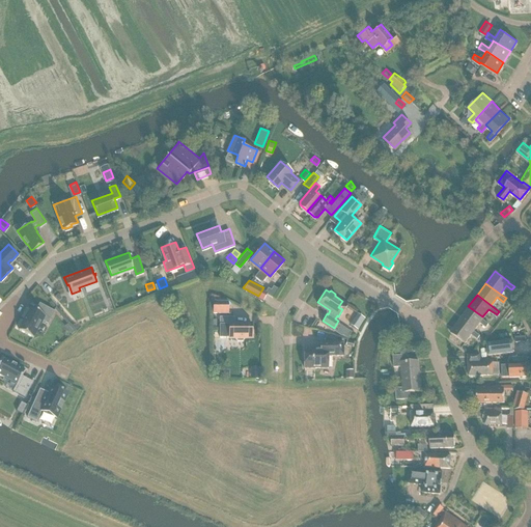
[(228,299),(213,299),(213,310),(228,310),(228,299)]
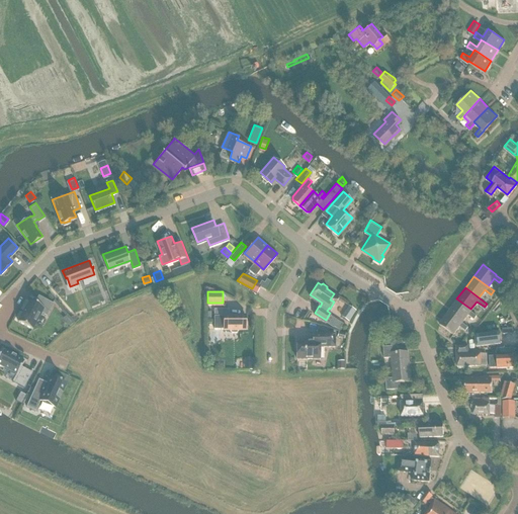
[(35,301),(29,297),(18,320),(32,327),(41,310),(47,313),(53,302),(38,293),(35,301)]
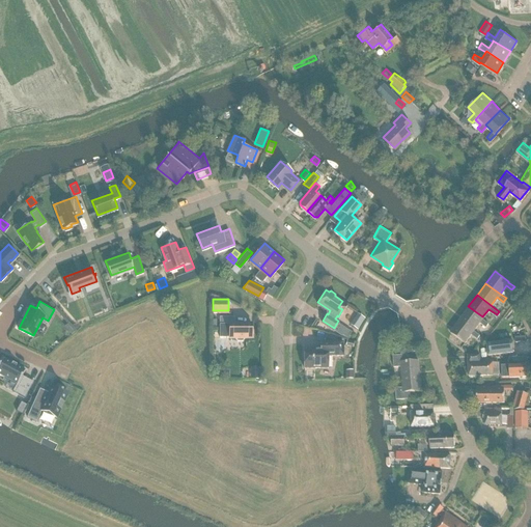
[(459,317),(474,329),(480,321),(485,325),(488,322),(482,316),(468,306),(459,317)]
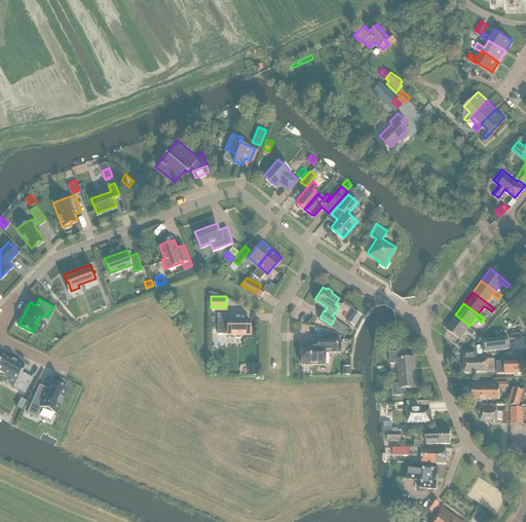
[(354,306),(347,318),(355,323),(363,312),(354,306)]
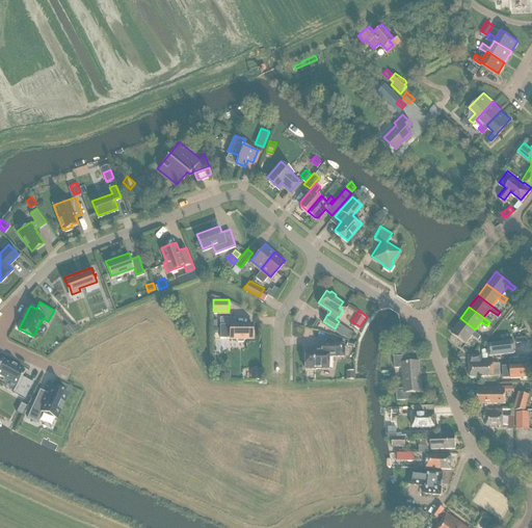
[(235,321),(235,315),(219,315),(220,327),(230,327),(230,336),(236,336),(236,337),(238,339),(242,339),(244,337),(244,336),(253,336),(253,321),(235,321)]
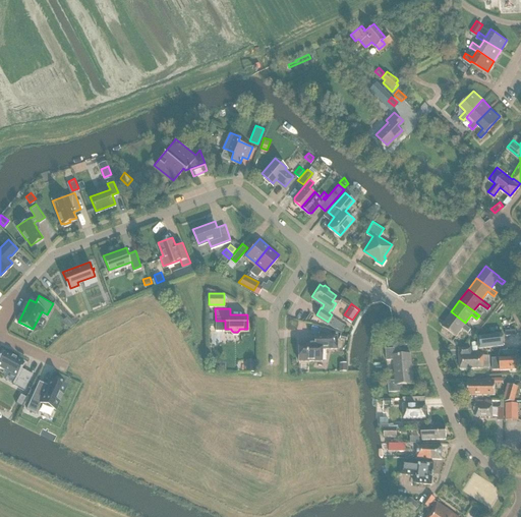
[(470,327),(465,323),(451,311),(442,324),(456,334),(462,326),(468,330),(470,327)]
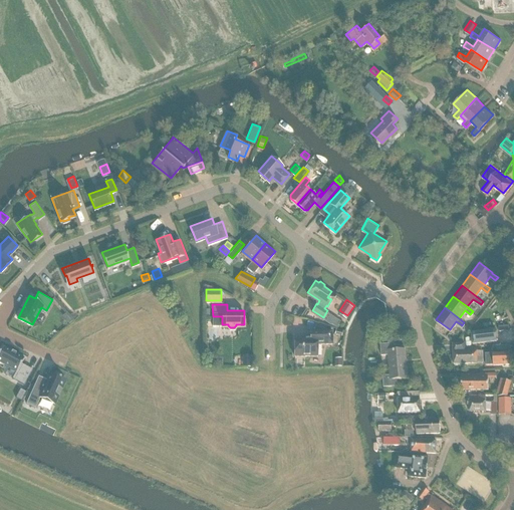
[(335,315),(331,321),(336,324),(340,318),(335,315)]
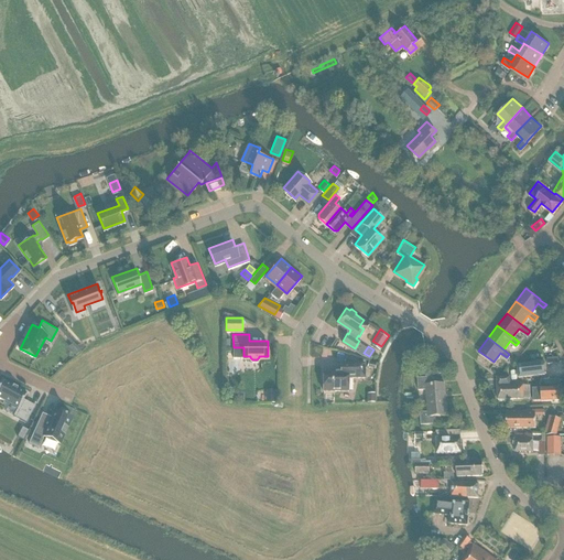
[(519,375),(545,372),(543,358),(517,362),(519,375)]
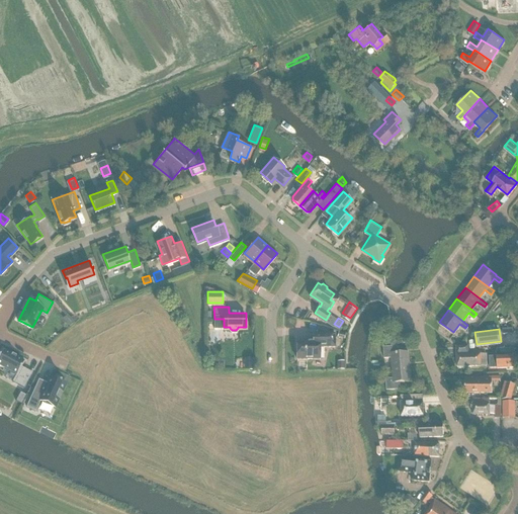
[(335,344),(335,331),(313,331),(313,339),(296,339),(296,356),(320,356),(320,344),(335,344)]
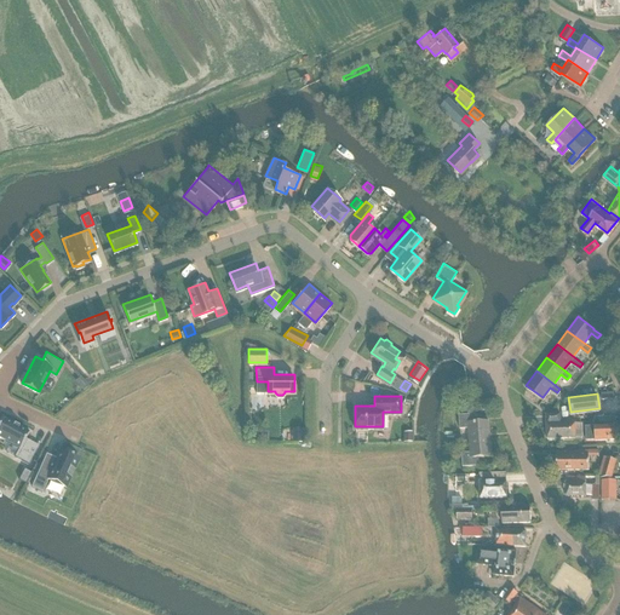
[(470,437),(491,436),(489,418),(476,419),(476,411),(459,412),(460,426),(469,425),(470,437)]
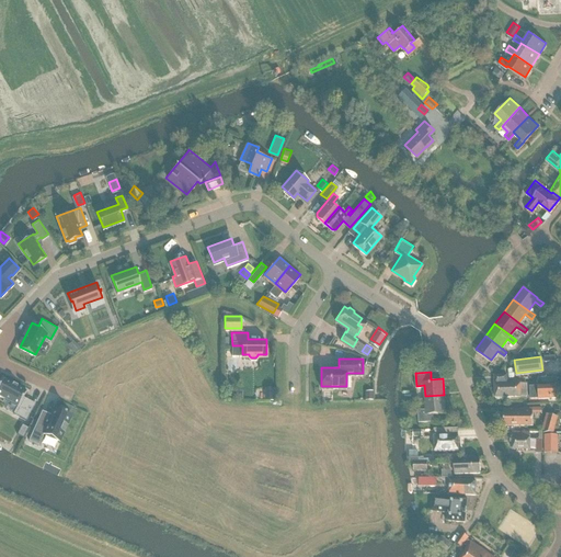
[(494,382),(495,395),(521,393),(530,393),(530,384),(525,384),(525,376),(514,377),(514,381),(507,381),(506,372),(494,373),(494,381),(494,382)]
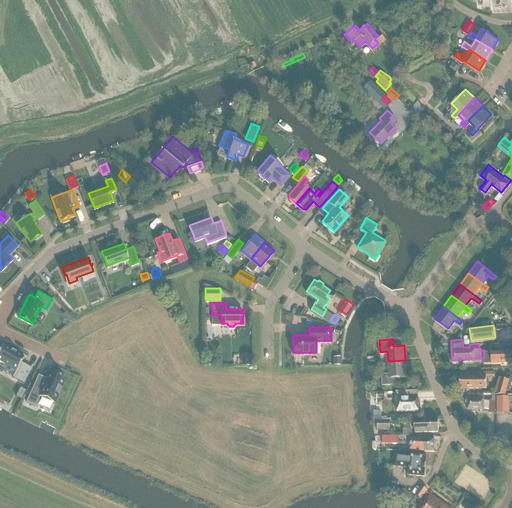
[(4,343),(3,343),(0,348),(0,358),(16,368),(12,374),(24,381),(32,366),(21,360),(24,354),(23,354),(4,343)]
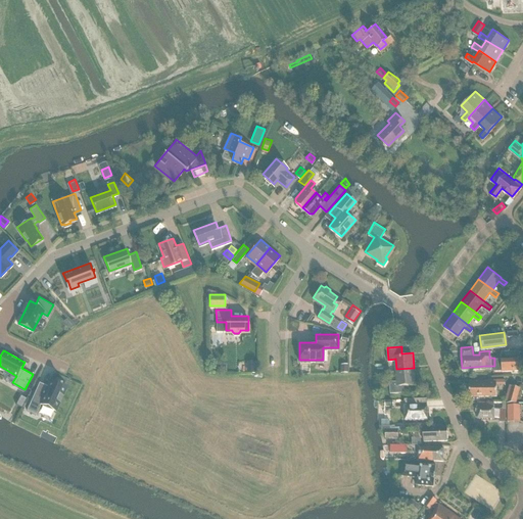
[(502,369),(518,368),(518,356),(502,357),(494,358),(494,366),(495,369),(502,369)]
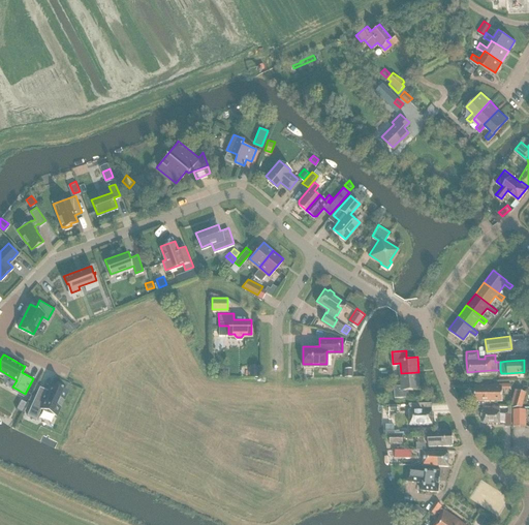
[(419,387),(418,372),(401,373),(401,383),(394,383),(395,396),(409,395),(408,388),(419,387)]
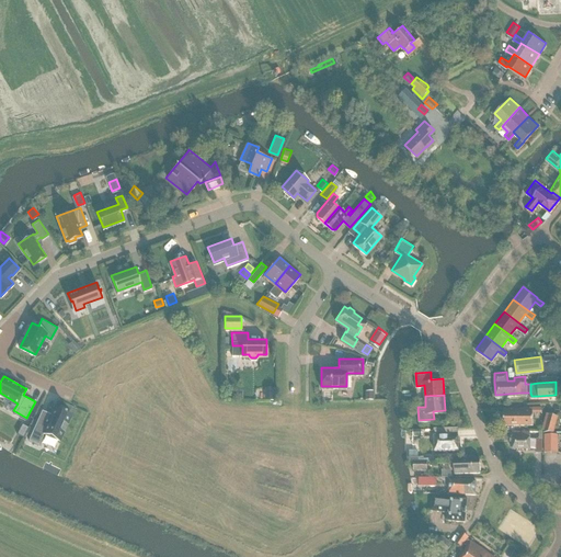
[(533,409),(533,405),(524,405),(524,406),(503,406),(504,422),(515,422),(533,422),(533,409)]
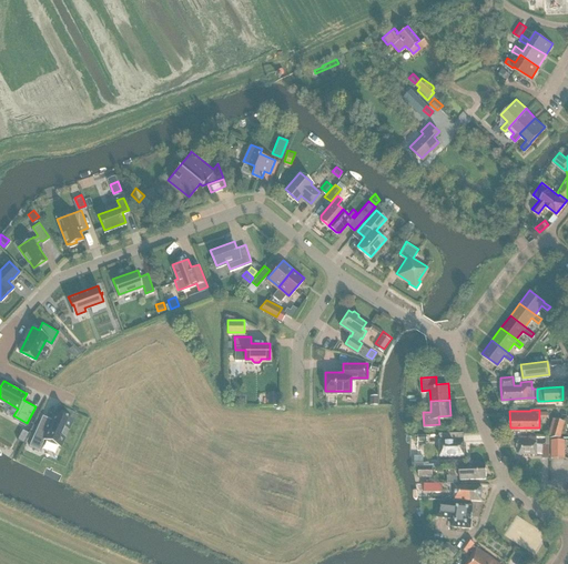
[(54,411),(52,418),(42,413),(29,444),(39,449),(44,436),(61,444),(72,419),(67,416),(68,416),(66,415),(66,416),(54,411)]
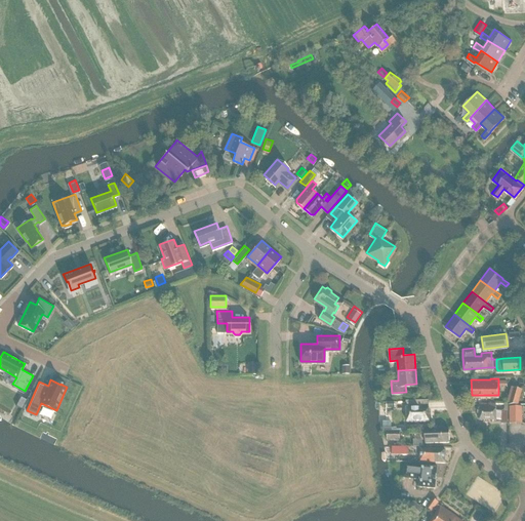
[(522,388),(512,385),(508,399),(510,400),(509,402),(518,401),(522,388)]
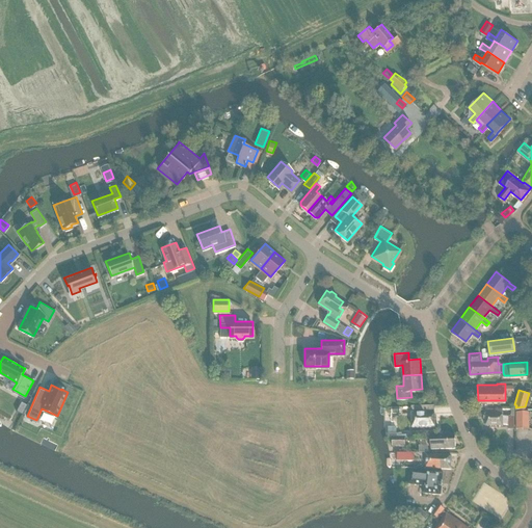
[(26,410),(29,402),(22,399),(19,406),(26,410)]
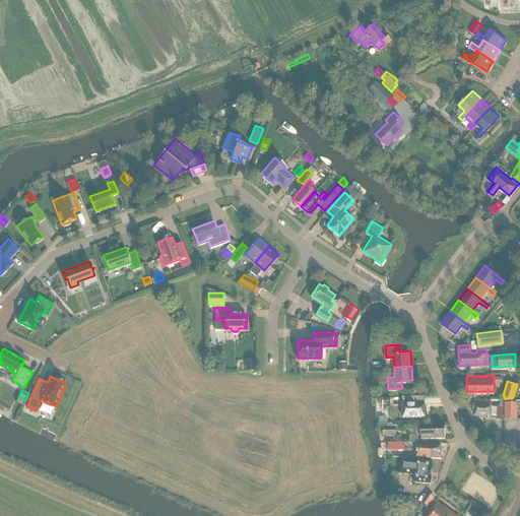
[(425,394),(402,394),(402,400),(402,415),(426,415),(425,402),(425,394)]
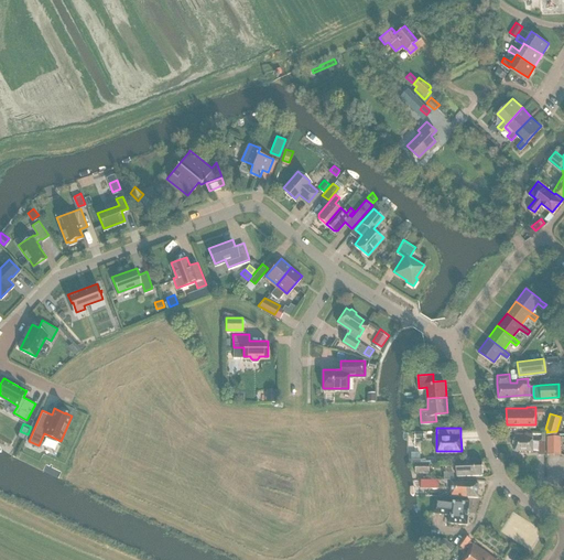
[(532,438),(532,431),(514,431),(514,449),(539,449),(539,452),(545,452),(545,438),(539,438),(532,438)]
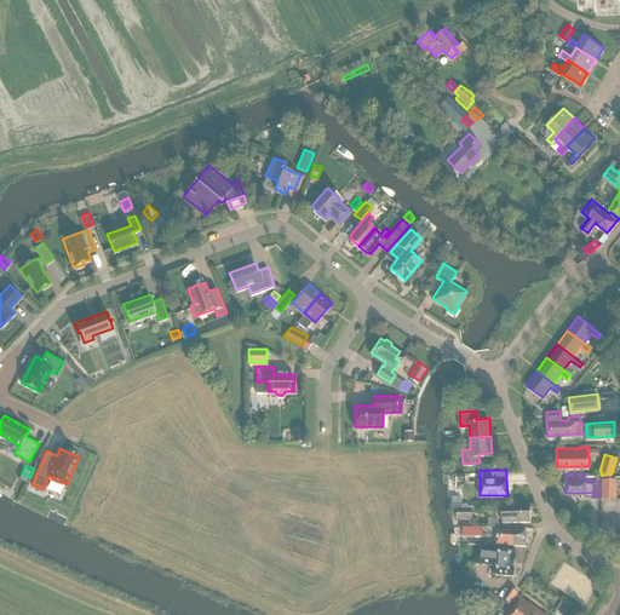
[(616,495),(616,477),(602,477),(602,495),(616,495)]
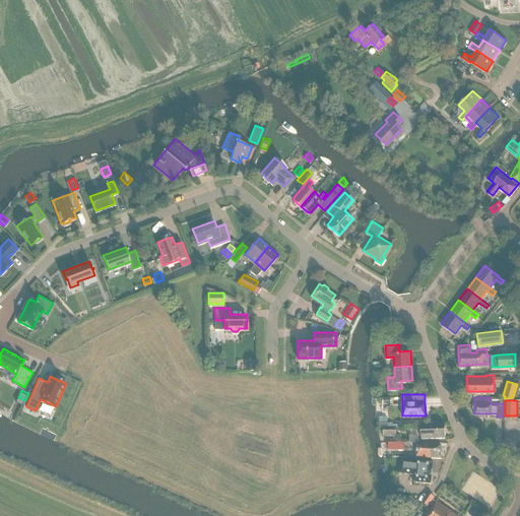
[(445,436),(445,423),(420,424),(421,437),(445,436)]
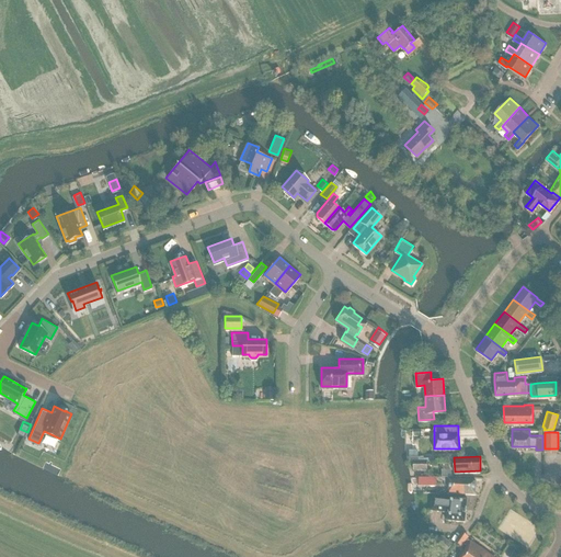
[(418,457),(413,458),(413,467),(427,467),(427,457),(418,457)]
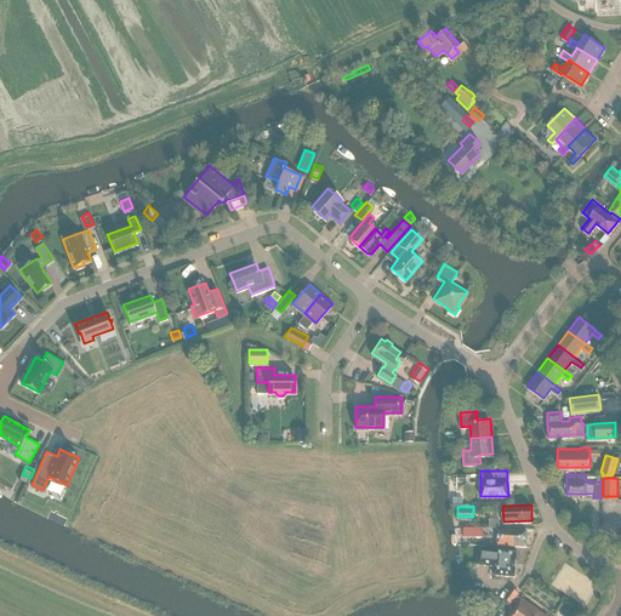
[(463,524),(463,535),(473,535),(473,524),(463,524)]
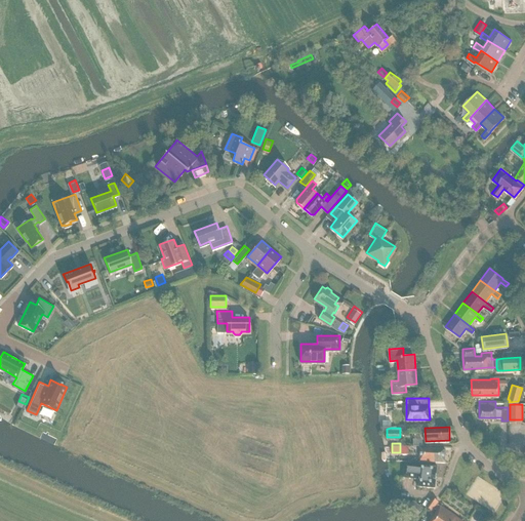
[(430,446),(430,443),(413,444),(413,448),(420,449),(419,459),(444,461),(445,447),(430,446)]
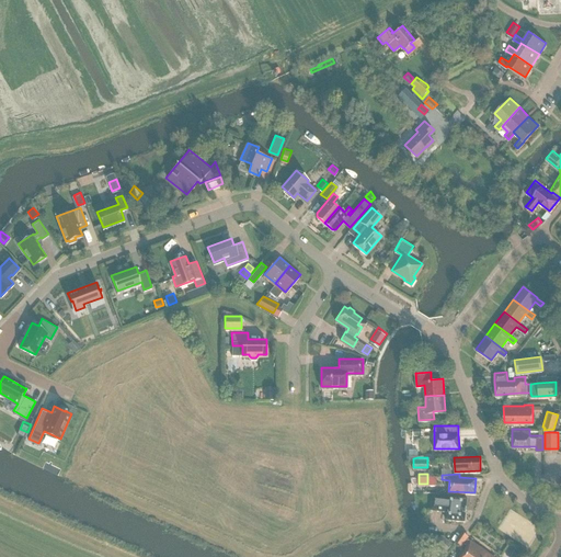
[(467,496),(455,495),(448,495),(448,496),(432,493),(431,508),(446,510),(446,518),(465,520),(467,496)]
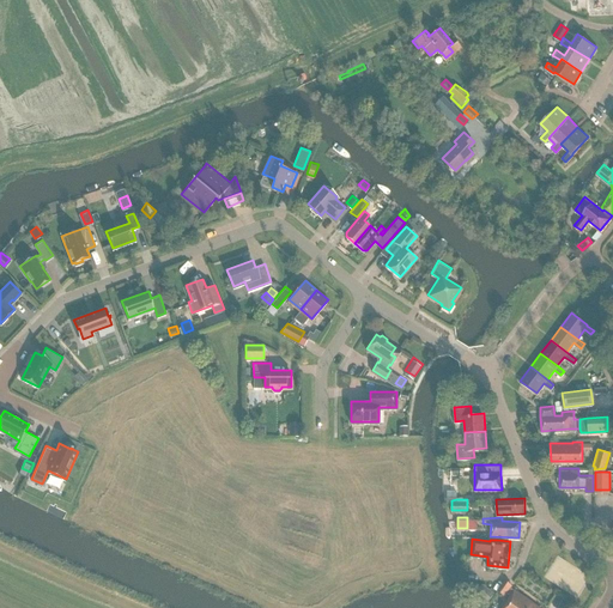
[(511,583),(505,578),(498,589),(504,594),(507,590),(511,593),(499,607),(544,607),(515,587),(514,589),(510,587),(511,583)]
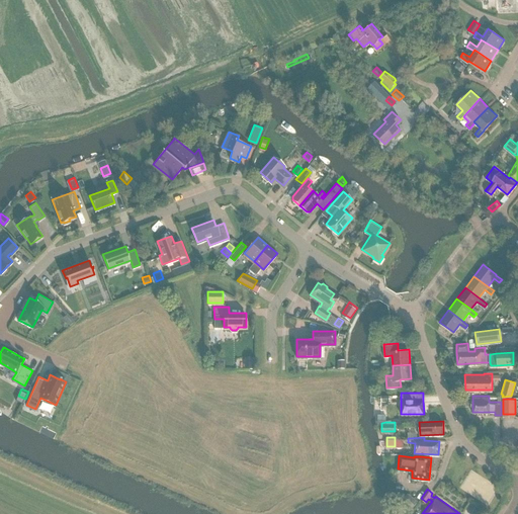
[(418,499),(414,496),(409,503),(413,506),(418,499)]
